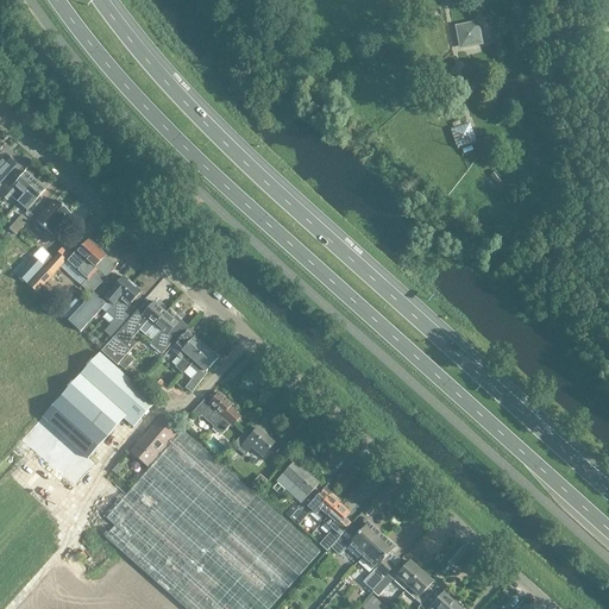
[(496,30),(506,29),(504,18),(494,19),(496,30)]
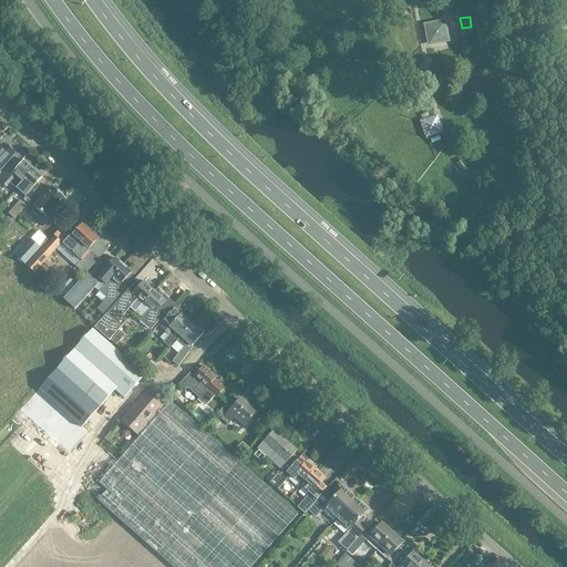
[(428,47),(451,42),(445,20),(423,24),(428,47)]
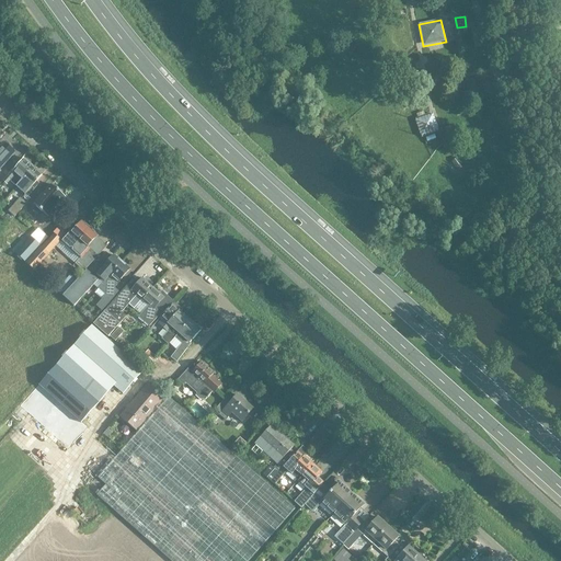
[(473,79),(466,81),(469,95),(477,93),(473,79)]
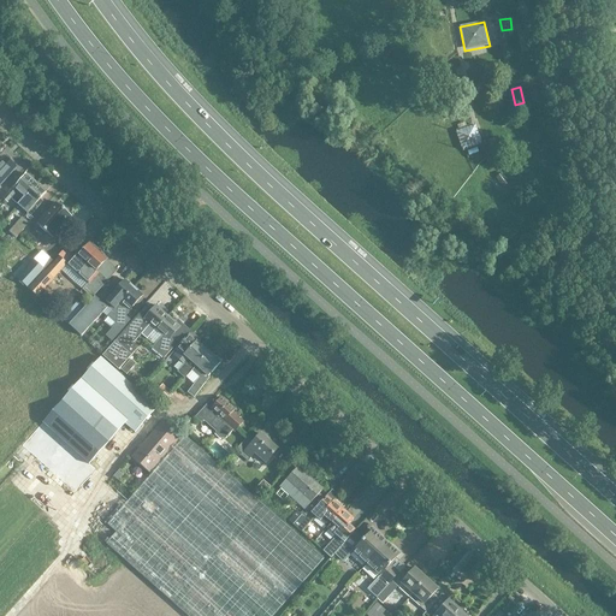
[(462,152),(481,144),(475,125),(456,132),(462,152)]
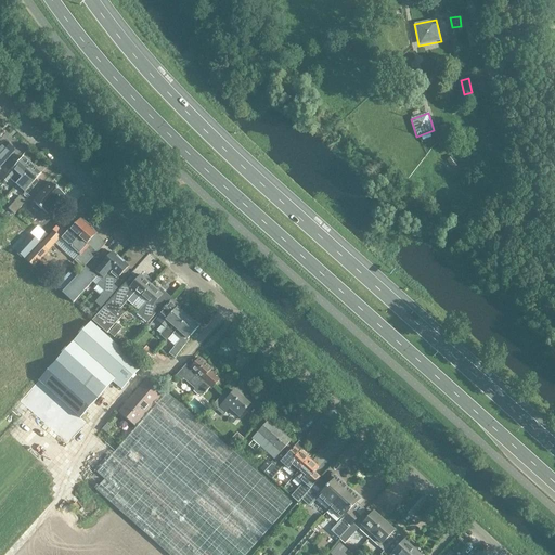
[(483,130),(489,126),(488,119),(481,117),(476,121),(477,128),(483,130)]
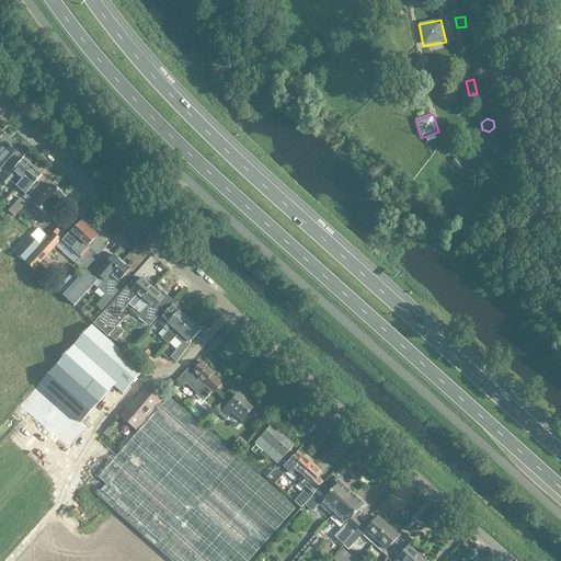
[(0,169),(14,153),(3,144),(0,148),(0,147),(0,169)]
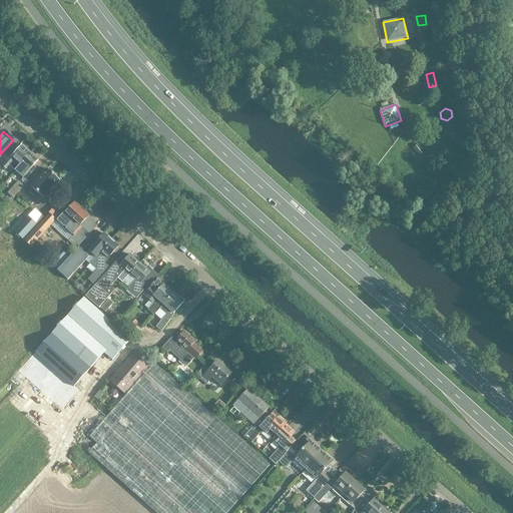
[(419,156),(425,151),(418,144),(413,148),(419,156)]
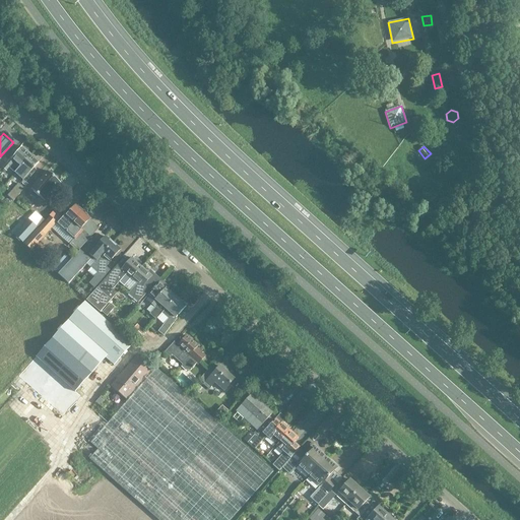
[(14,153),(2,168),(7,173),(10,169),(15,173),(30,155),(22,147),(16,154),(14,153)]
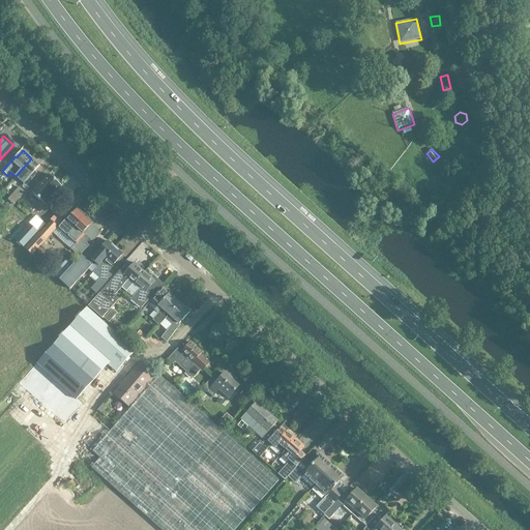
[(31,158),(16,176),(16,177),(26,185),(35,174),(33,173),(39,166),(31,158)]
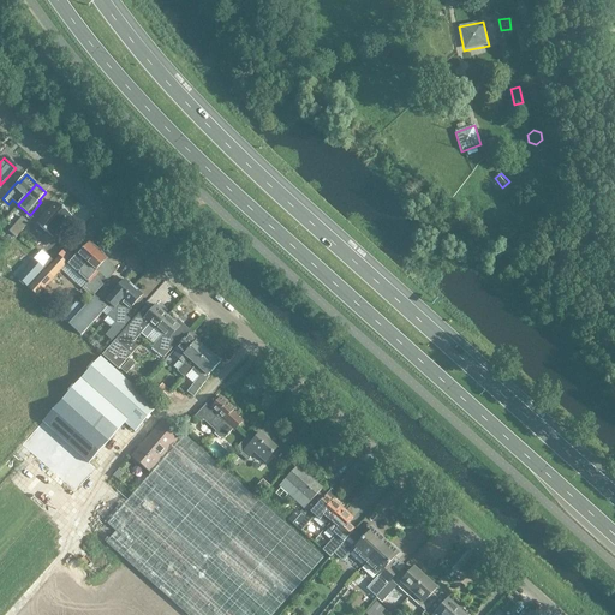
[(53,238),(72,216),(57,203),(37,225),(53,238)]
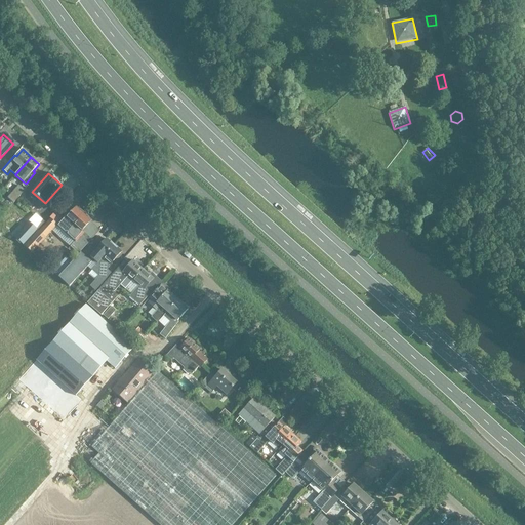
[(13,203),(17,198),(24,191),(19,187),(8,198),(13,203)]
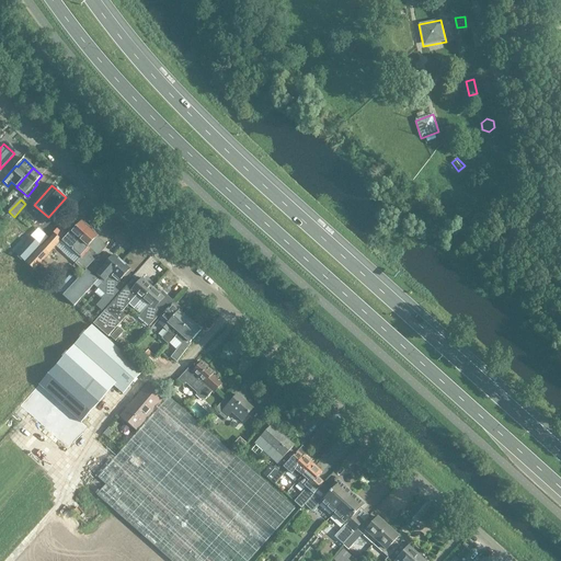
[(70,250),(90,229),(82,222),(75,231),(71,229),(64,238),(60,241),(70,250)]
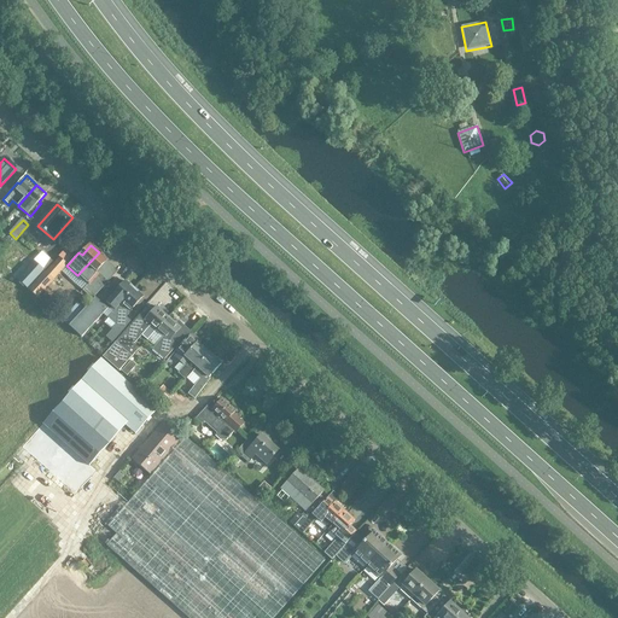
[(101,272),(99,269),(108,261),(99,252),(77,275),(82,280),(89,286),(86,290),(94,297),(98,293),(106,284),(109,281),(99,274),(101,272)]
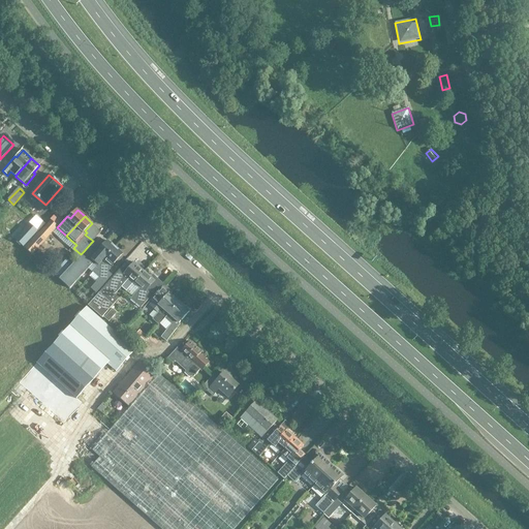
[(38,232),(24,248),(31,255),(57,227),(51,221),(39,234),(38,232)]
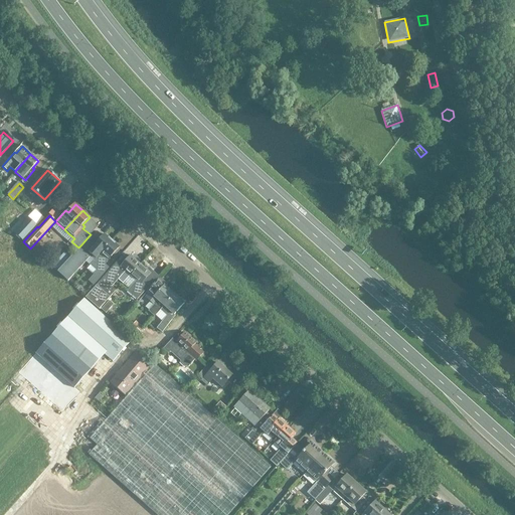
[(23,241),(37,226),(27,218),(14,233),(23,241)]
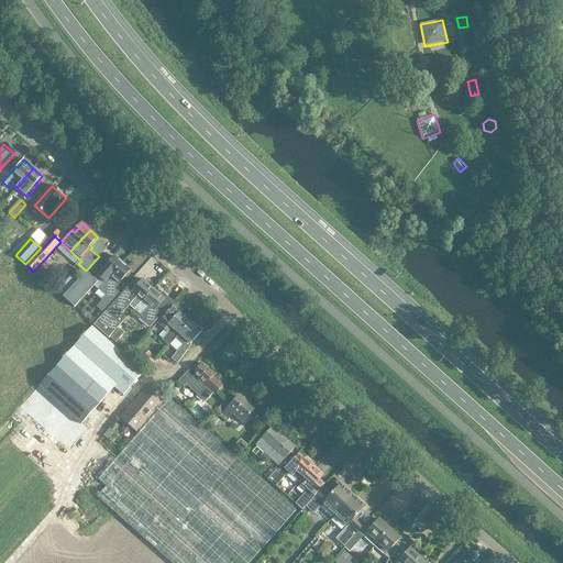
[(114,256),(98,275),(102,278),(99,282),(87,271),(83,276),(76,283),(63,297),(79,312),(99,290),(99,289),(122,263),(114,256)]
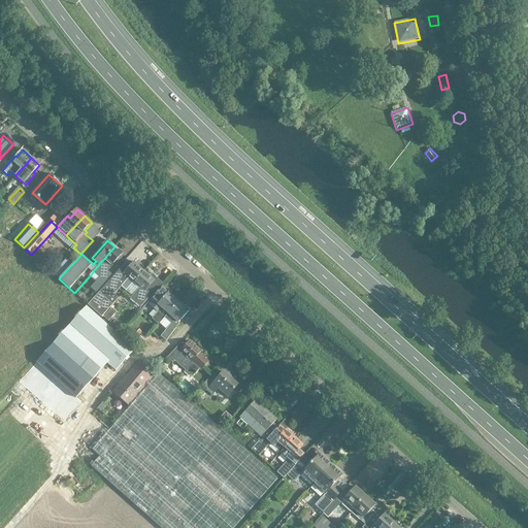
[(106,271),(122,254),(114,246),(93,271),(93,272),(100,277),(91,289),(96,293),(111,275),(106,271)]
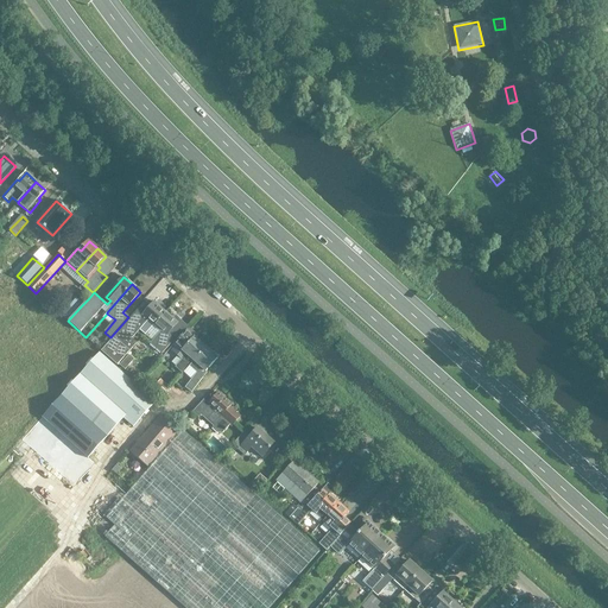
[(49,299),(55,292),(49,287),(43,295),(49,299)]
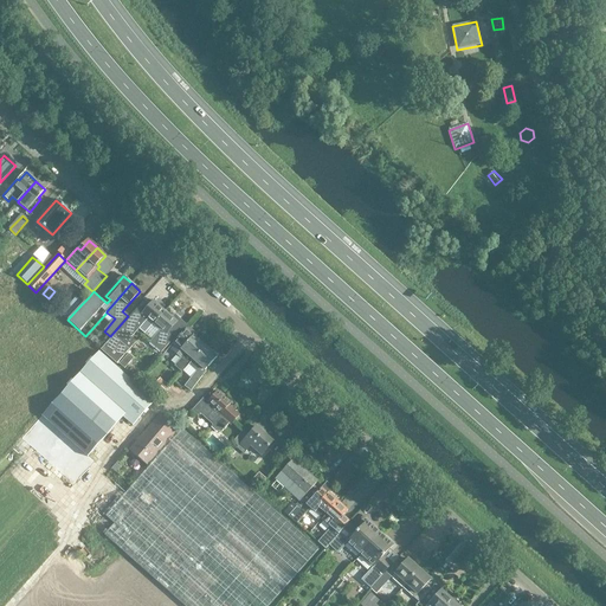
[(82,304),(89,297),(81,289),(60,310),(64,315),(78,301),(82,304)]
